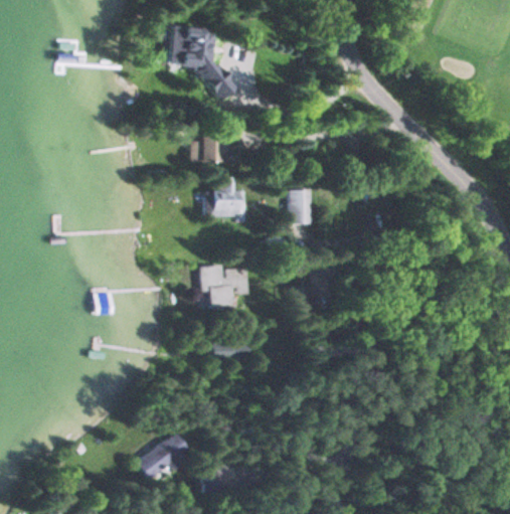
[(199,73),(212,97),(225,90),(212,66),(199,73)]
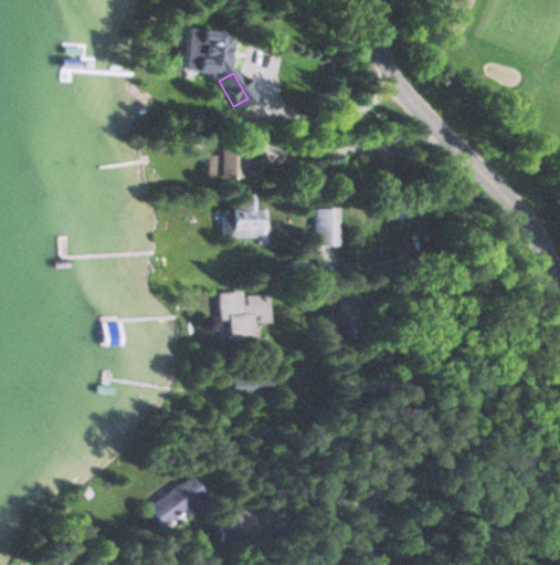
[(210,175),(251,176),(252,142),(222,140),(222,155),(210,155),(210,175)]
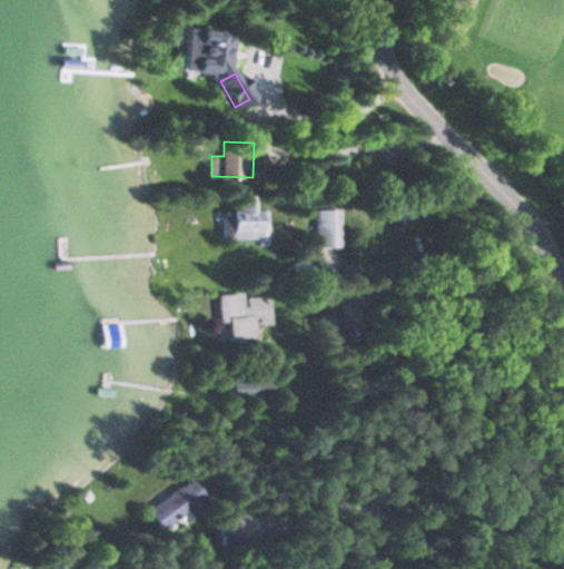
[(270,208),(259,208),(259,194),(241,194),(241,207),(228,207),(227,238),(269,238),(270,208)]
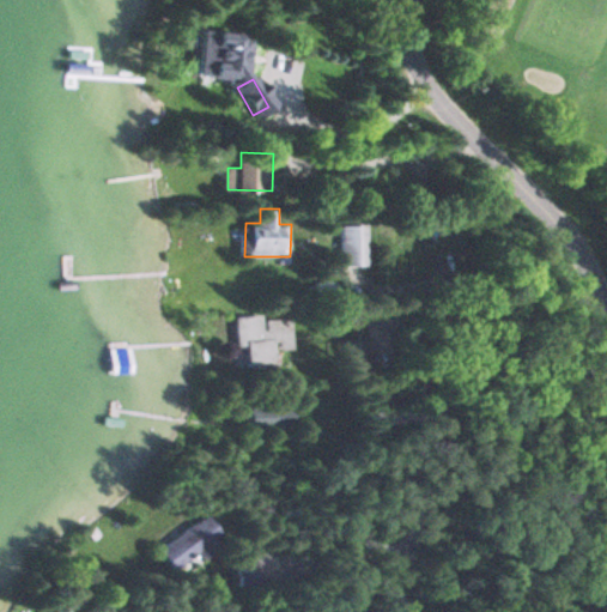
[(283,365),(281,351),(295,350),(293,313),(238,315),(241,368),(283,365)]
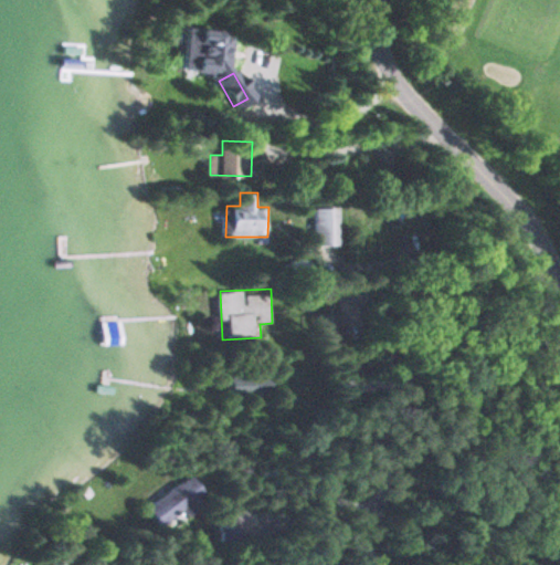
[(273,395),(273,374),(229,374),(229,395),(273,395)]
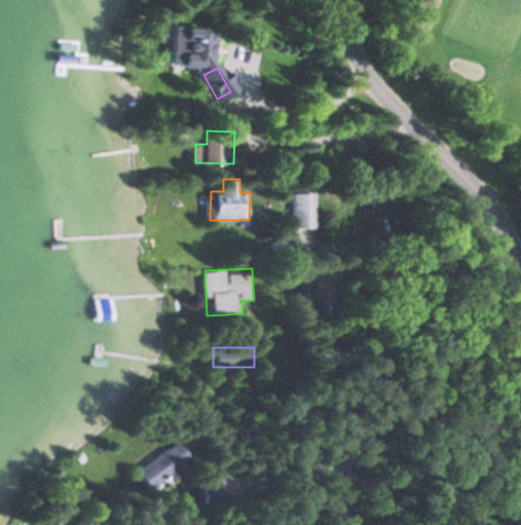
[(174,476),(176,479),(196,466),(182,442),(137,469),(148,489),(174,476)]
